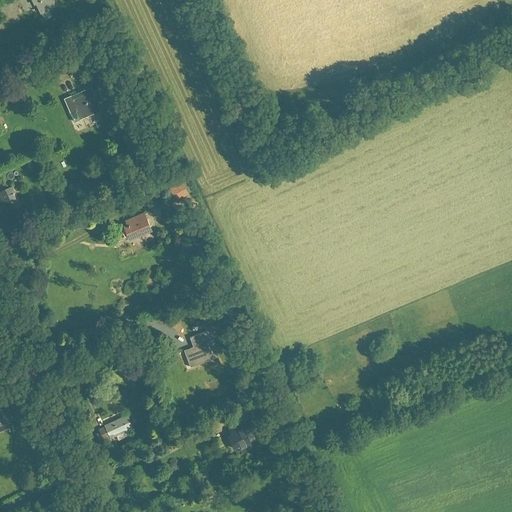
[(32,0),(34,4),(36,3),(41,14),(55,7),(51,0),(32,0)]
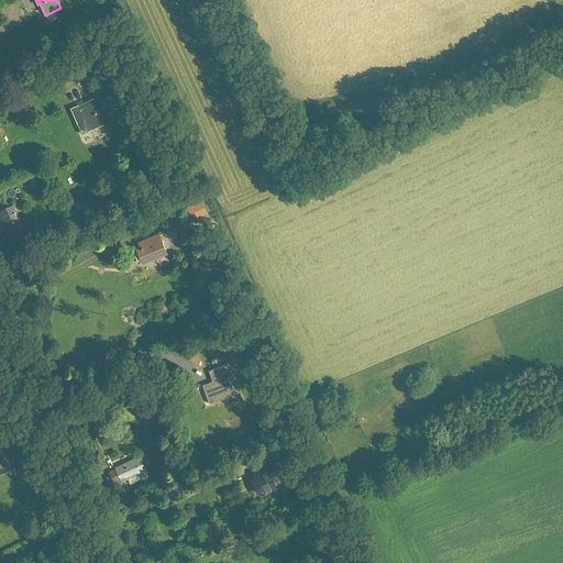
[(105,56),(101,50),(92,53),(95,61),(105,56)]
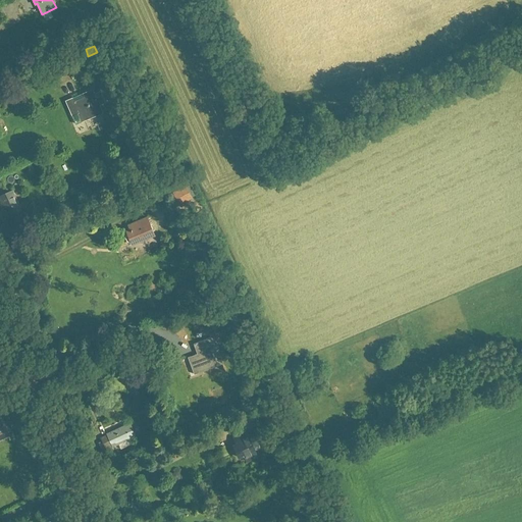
[(75,102),(73,98),(65,101),(72,117),(79,114),(83,121),(102,113),(99,106),(106,104),(101,92),(95,94),(93,90),(83,94),(85,98),(75,102)]
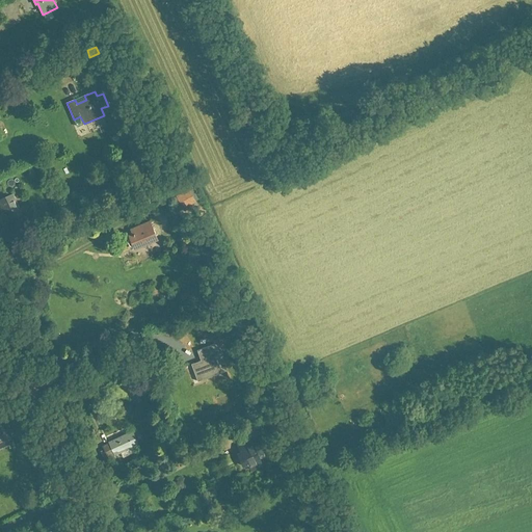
[(188,189),(176,196),(183,210),(195,203),(195,201),(198,198),(192,188),(189,190),(188,189)]
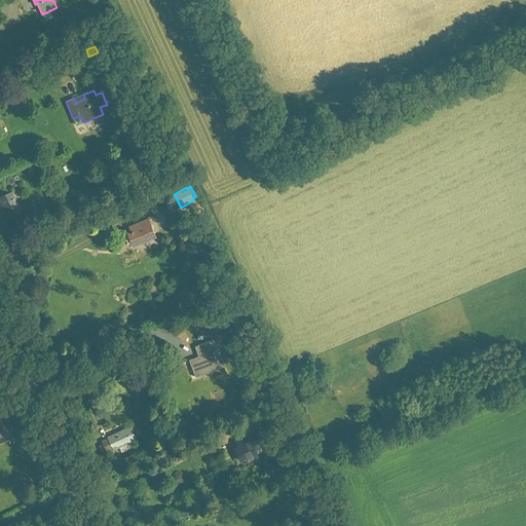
[(13,192),(0,196),(0,199),(7,218),(22,213),(13,192)]
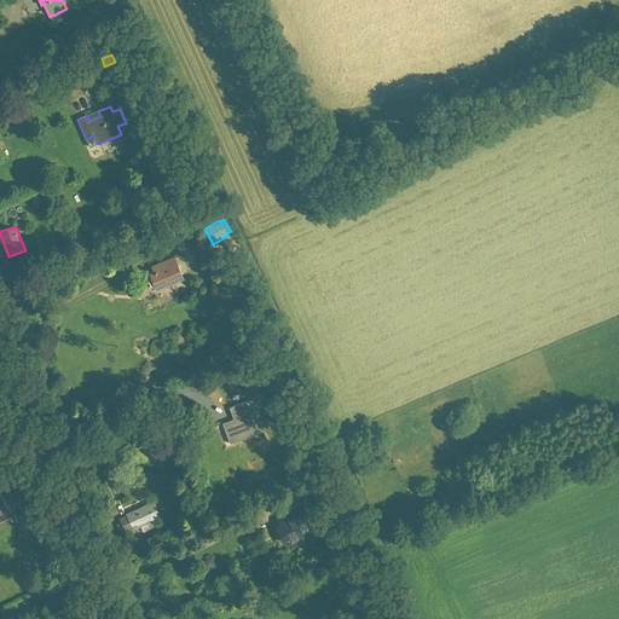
[(154,287),(155,290),(181,279),(173,258),(150,267),(152,271),(148,273),(150,277),(148,278),(146,281),(149,287),(151,288),(154,287)]
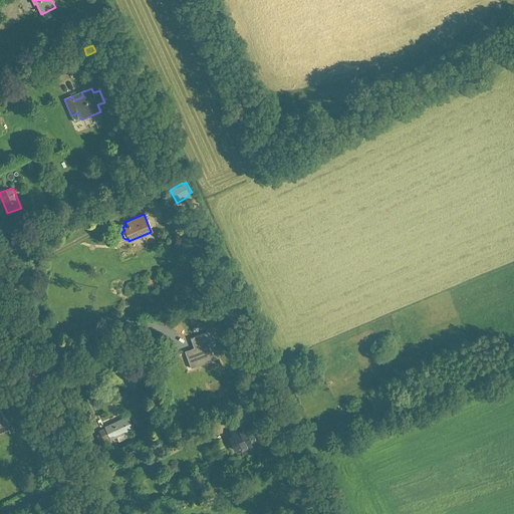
[(207,244),(205,234),(194,236),(196,247),(207,244)]
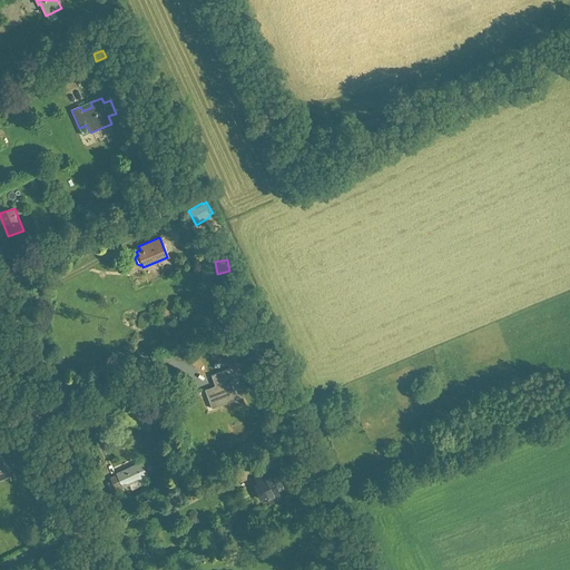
[(133,282),(140,278),(137,271),(130,274),(133,282)]
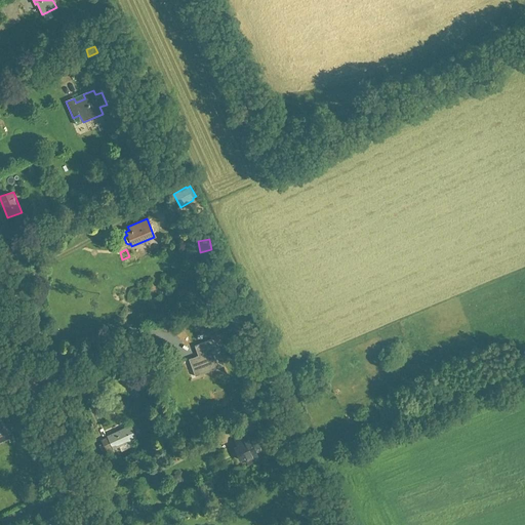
[(189,288),(178,291),(182,300),(192,297),(190,293),(191,293),(190,290),(189,291),(189,288)]
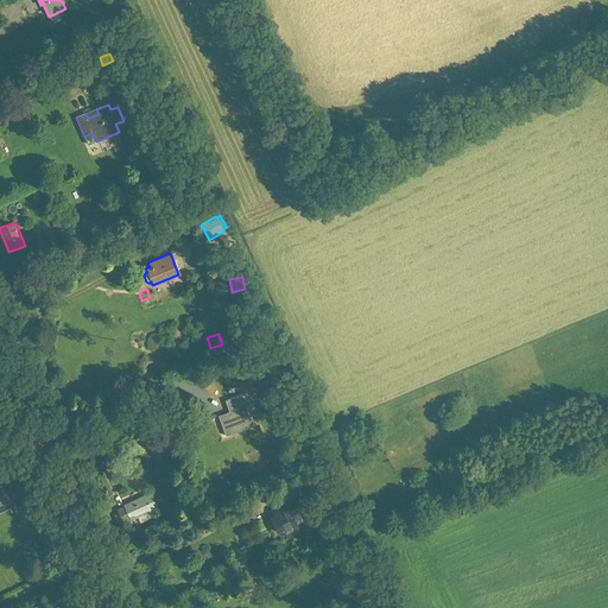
[(245,407),(249,405),(245,393),(226,400),(229,412),(219,416),(227,437),(253,426),(245,407)]
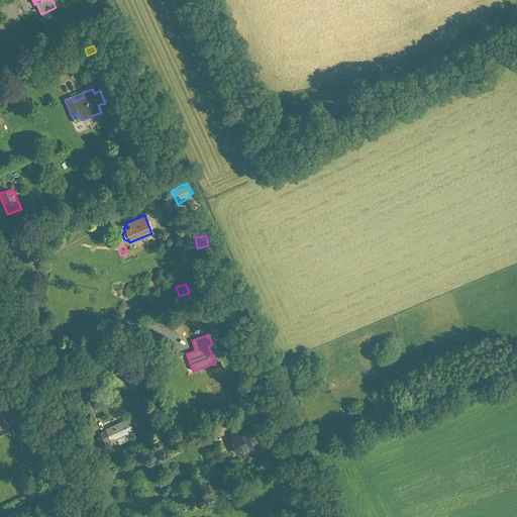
[(255,409),(262,421),(271,417),(269,413),(275,410),(272,402),(255,409)]
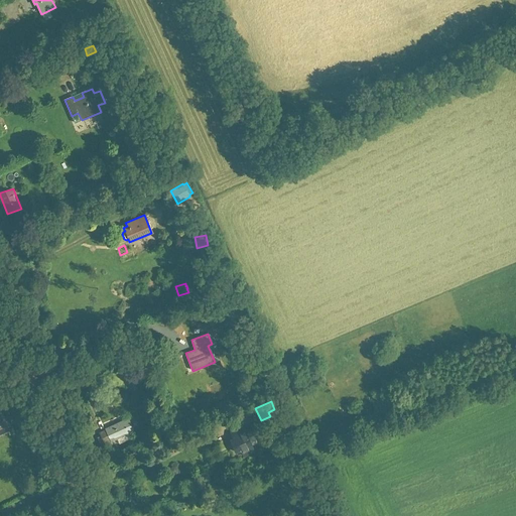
[(251,421),(247,411),(239,414),(244,424),(251,421)]
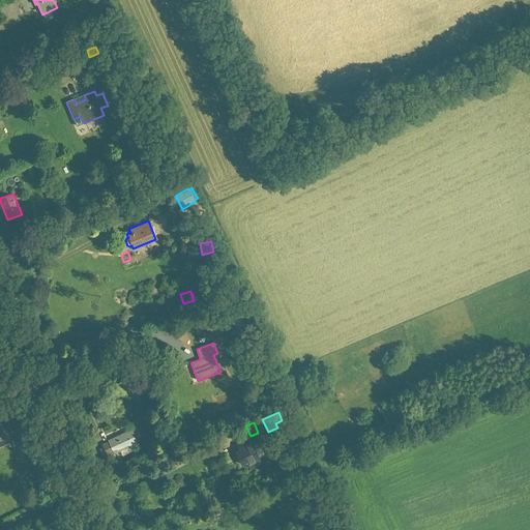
[(133,431),(109,442),(101,445),(109,460),(115,457),(114,453),(120,451),(122,457),(135,450),(133,445),(138,443),(133,431)]
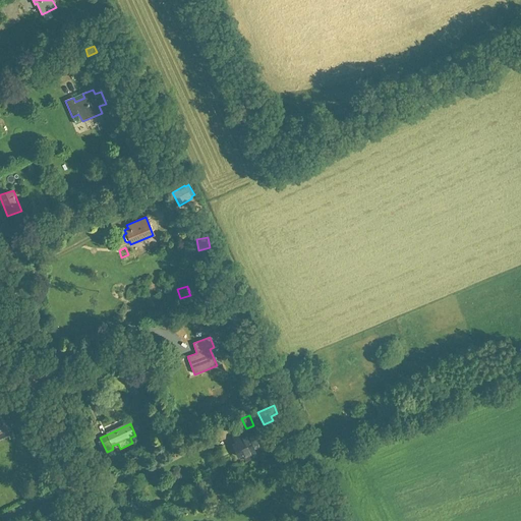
[(90,426),(94,435),(99,432),(95,424),(90,426)]
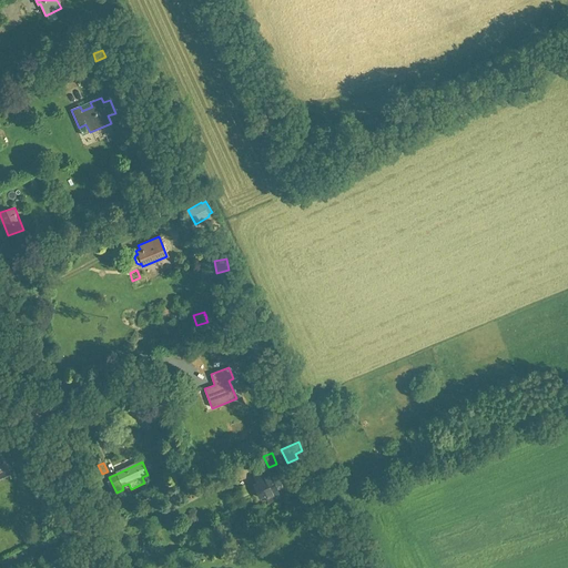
[(253,486),(260,499),(264,497),(267,504),(281,497),(274,482),(279,479),(274,469),(263,474),(266,480),(253,486)]
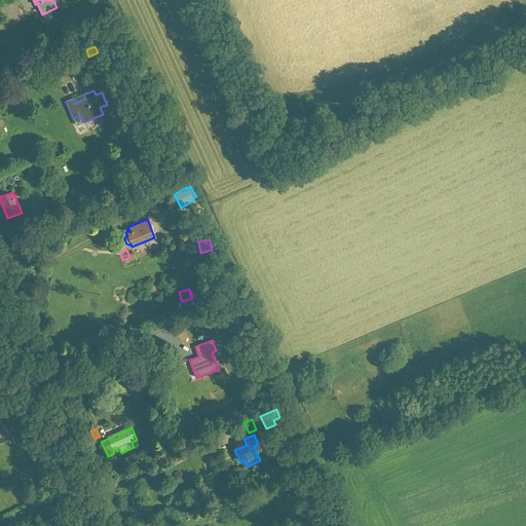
[(43,466),(40,458),(33,462),(37,470),(43,466)]
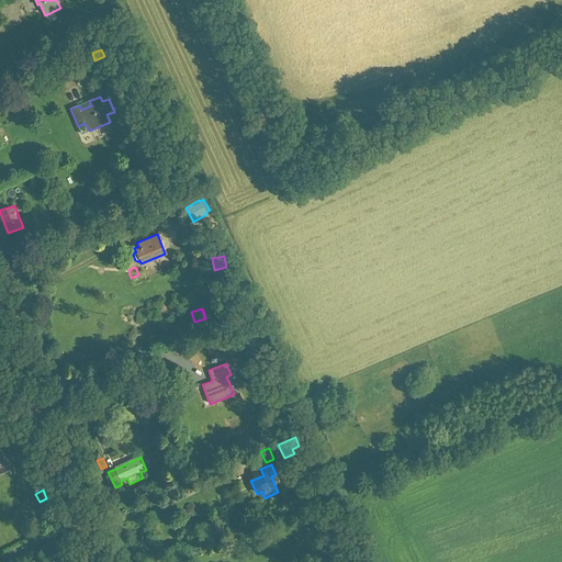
[(161,546),(150,549),(154,560),(165,555),(161,546)]
